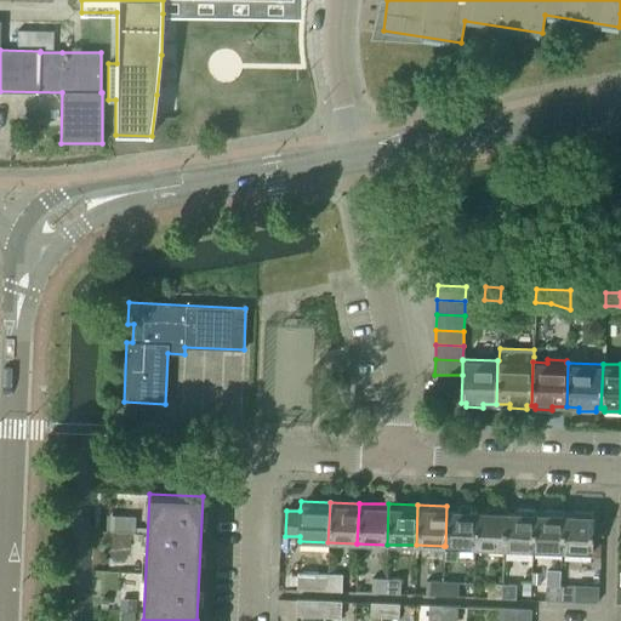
[(474,547),(476,507),(446,506),(445,546),(444,546),(443,560),(455,560),(456,547),(474,547)]
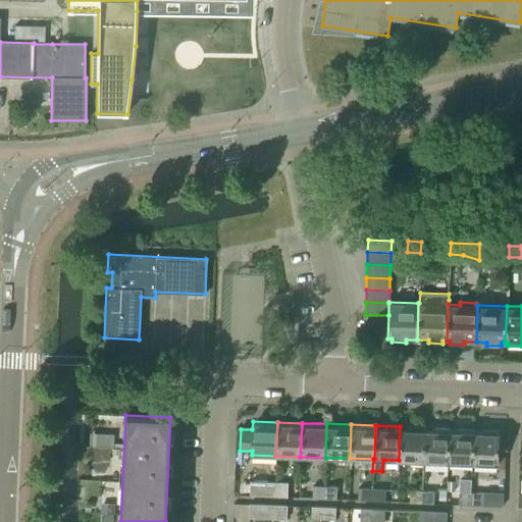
[(423,461),(424,427),(400,426),(399,460),(423,461)]
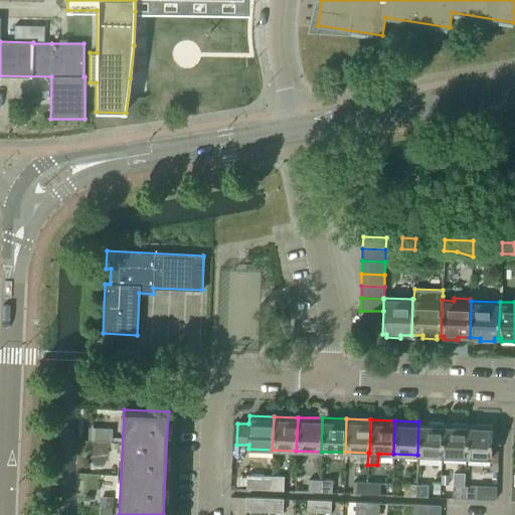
[(442,456),(443,422),(418,421),(417,455),(442,456)]
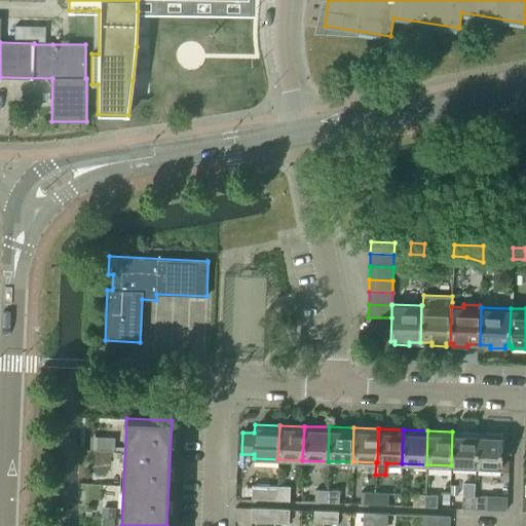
[(476,466),(477,433),(452,431),(451,465),(476,466)]
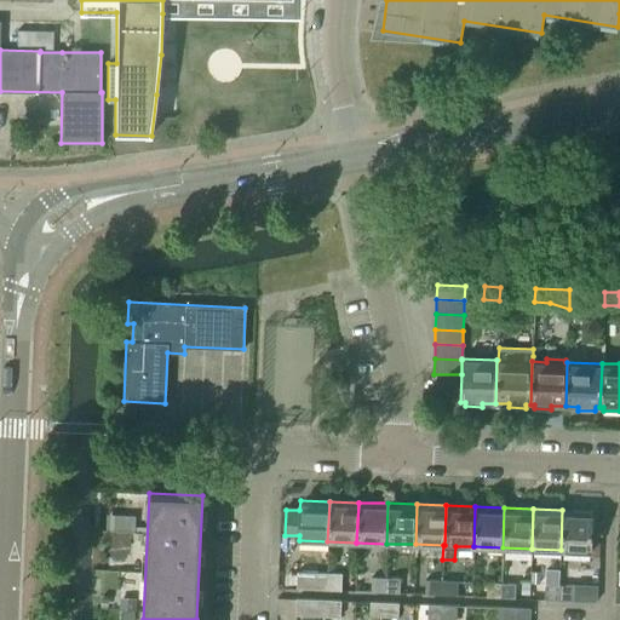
[(600,538),(590,538),(591,511),(562,510),(561,550),(589,551),(589,557),(598,557),(600,538)]
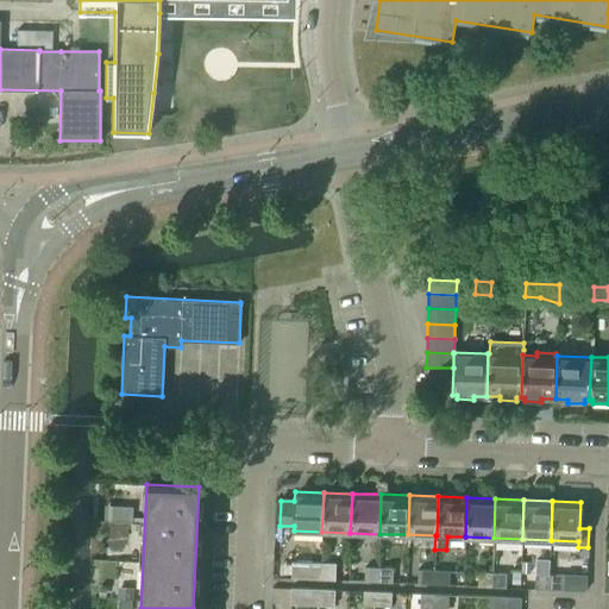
[(320,579),(320,563),(292,563),(292,579),(320,579)]
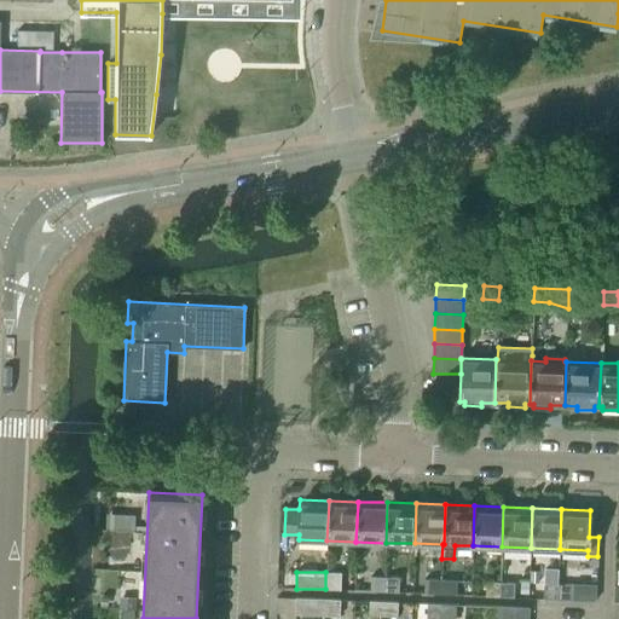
[(325,572),(325,589),(341,590),(341,573),(325,572)]
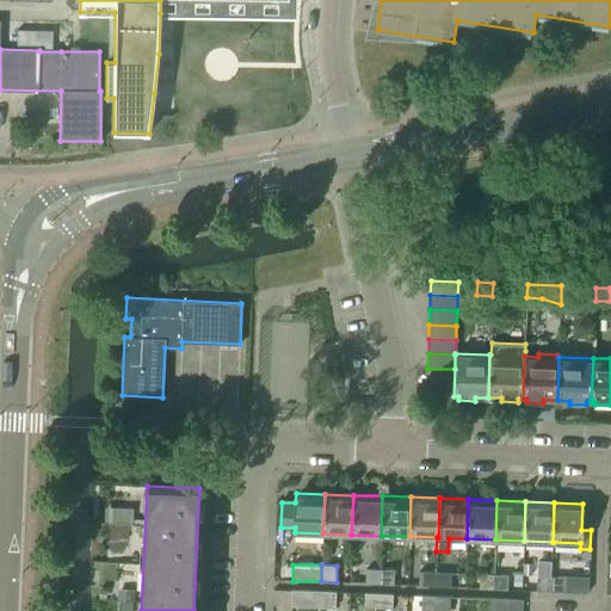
[(378,584),(378,571),(366,569),(365,584),(378,584)]
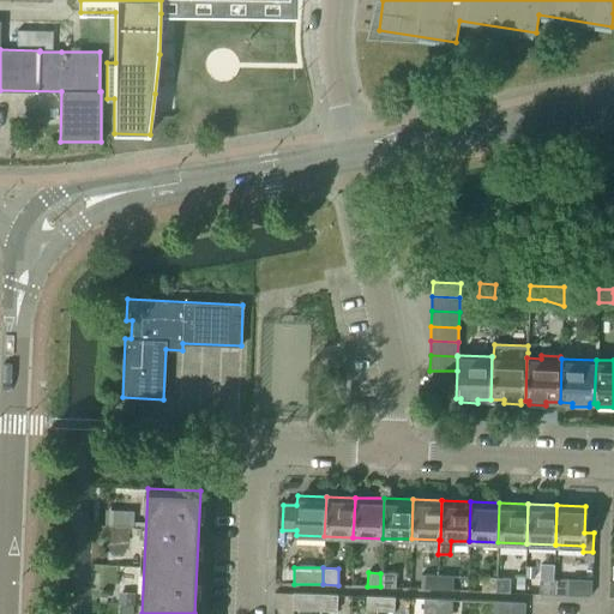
[(380,573),(380,587),(396,588),(396,573),(380,573)]
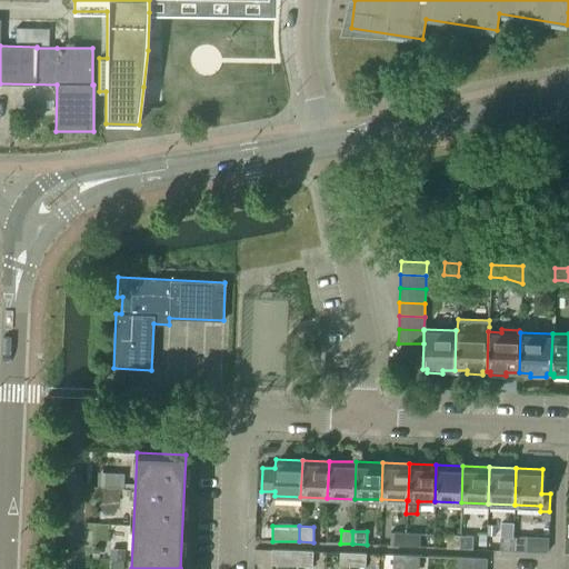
[(406,547),(407,532),(393,532),(393,546),(406,547)]
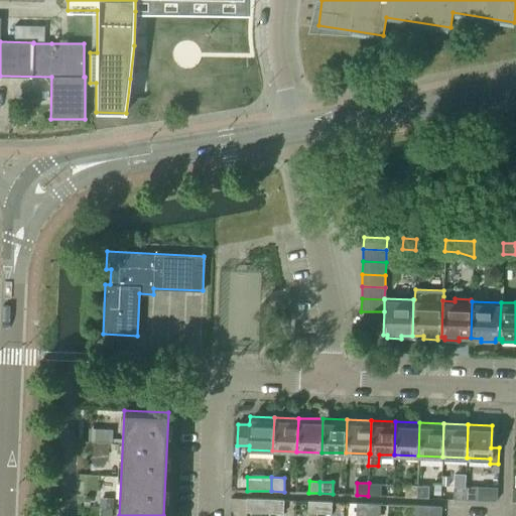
[(369,483),(368,496),(380,496),(381,484),(369,483)]
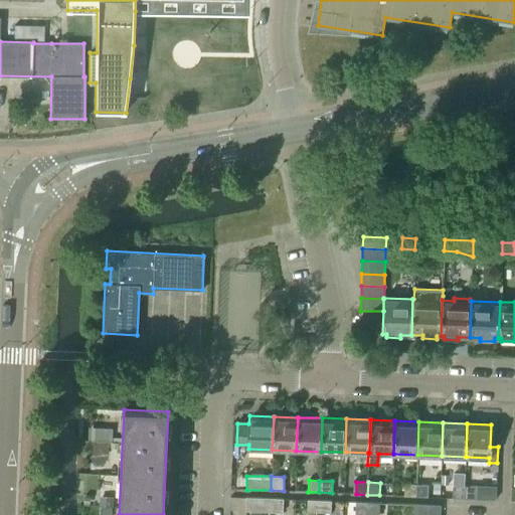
[(404,484),(403,496),(415,497),(416,485),(404,484)]
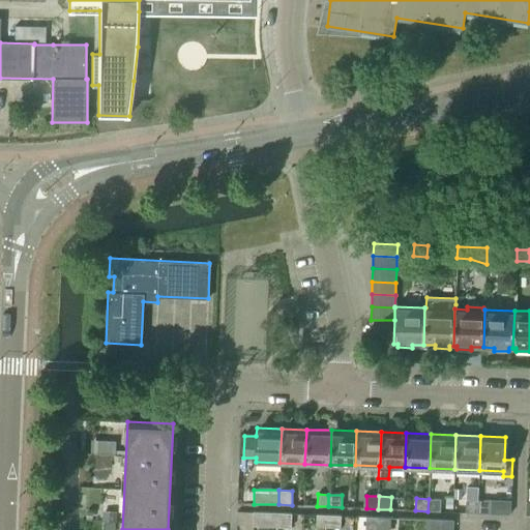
[(429,499),(428,511),(440,511),(441,499),(429,499)]
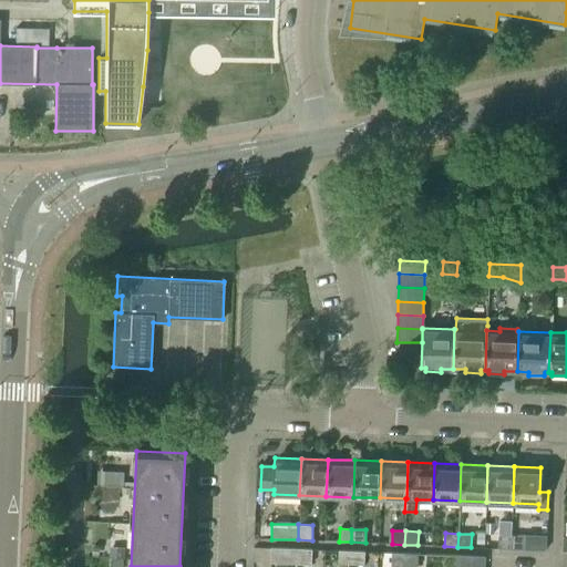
[(511,549),(512,536),(498,535),(497,548),(511,549)]
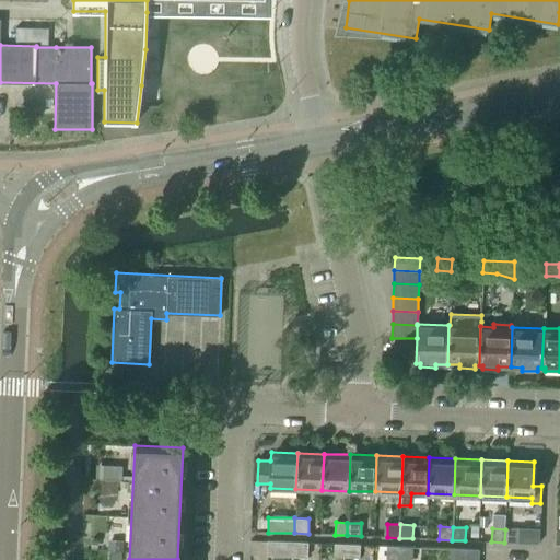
[(505,529),(504,543),(517,543),(517,529),(505,529)]
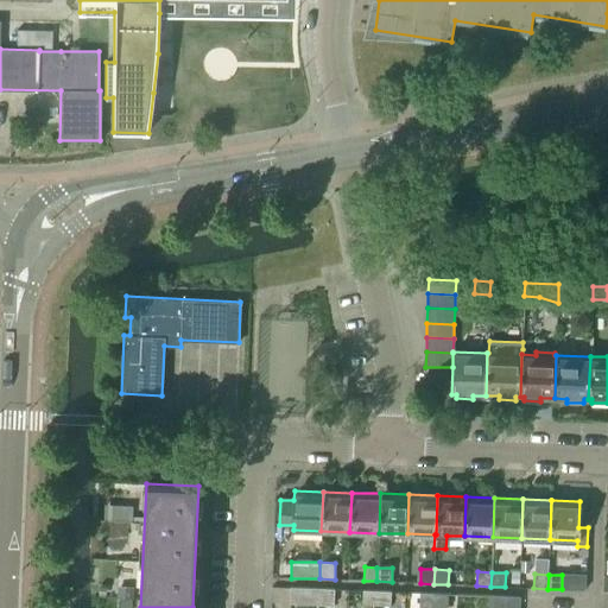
[(118,587),(118,599),(119,599),(124,599),(132,600),(133,588),(118,587)]
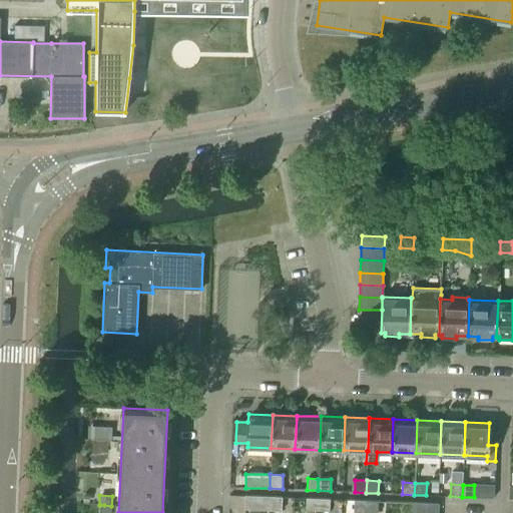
[(269,510),(269,496),(245,495),(244,510),(269,510)]
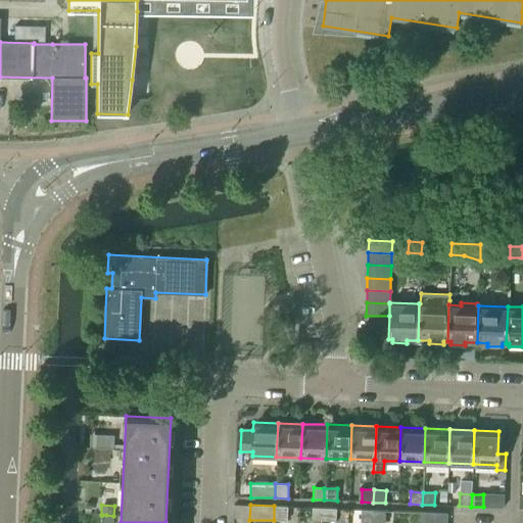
[(274,506),(274,520),(287,521),(288,507),(274,506)]
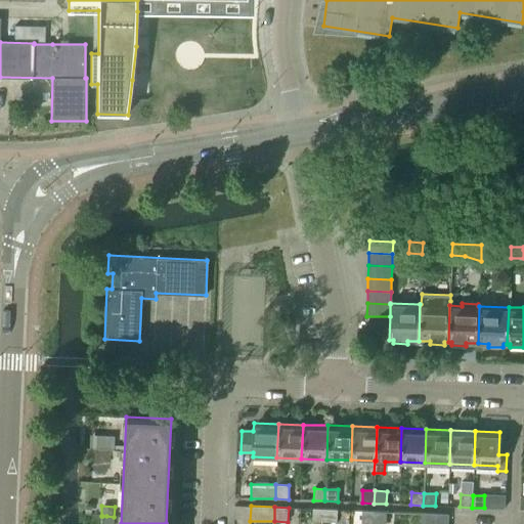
[(323,522),(324,510),(313,509),(312,522),(323,522)]
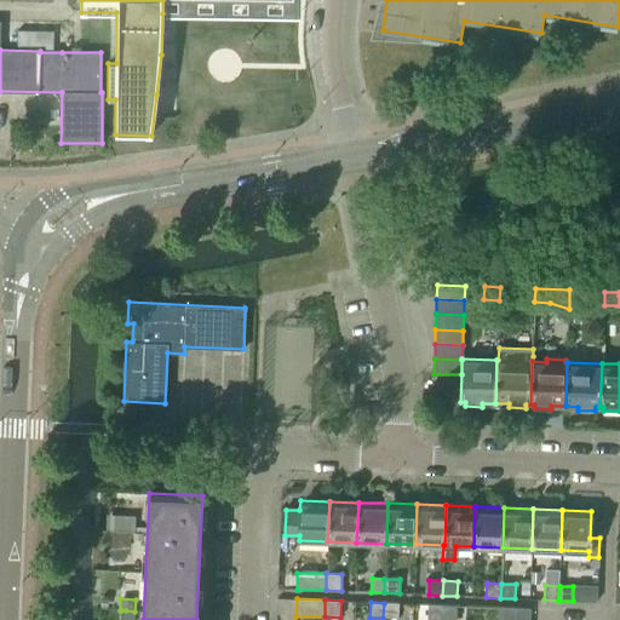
[(384,603),(383,618),(399,618),(399,603),(384,603)]
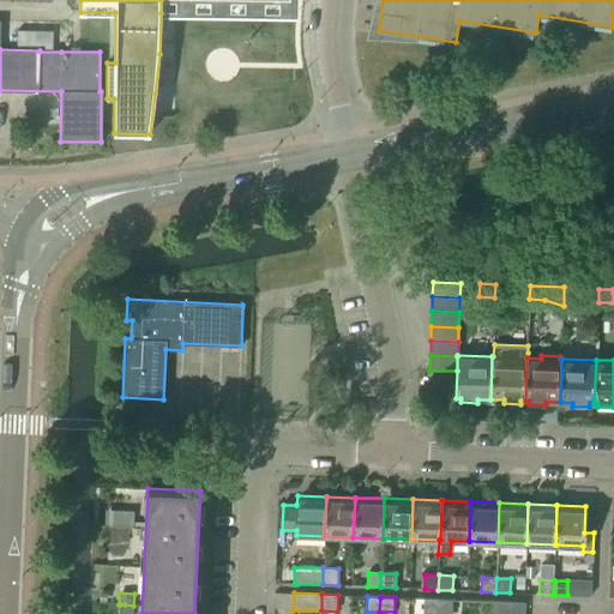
[(438,613),(438,600),(423,599),(423,613),(438,613)]
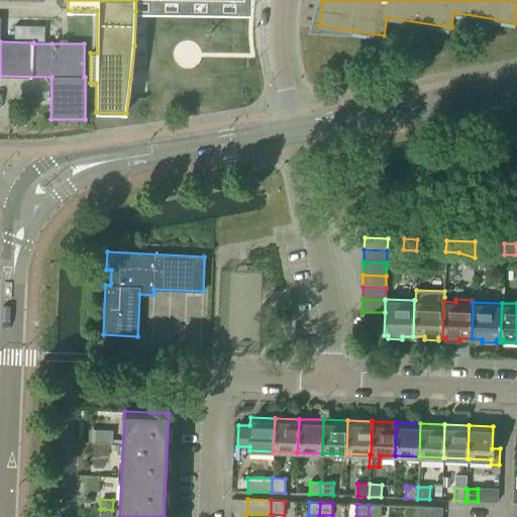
[(369,505),(369,516),(380,516),(381,505),(369,505)]
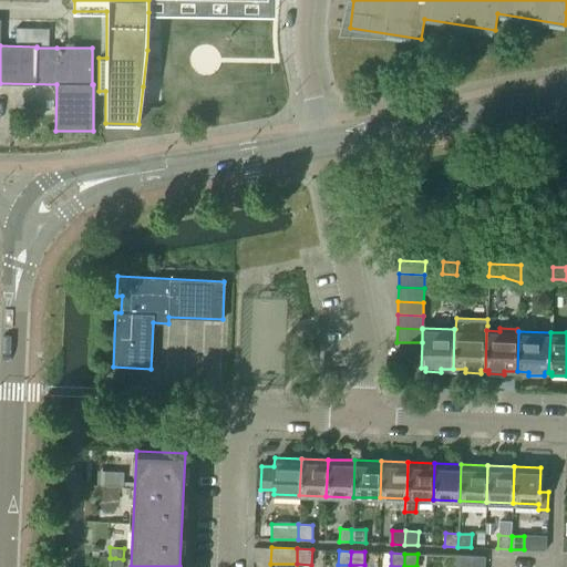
[(455,555),(454,566),(482,566),(483,556),(455,555)]
